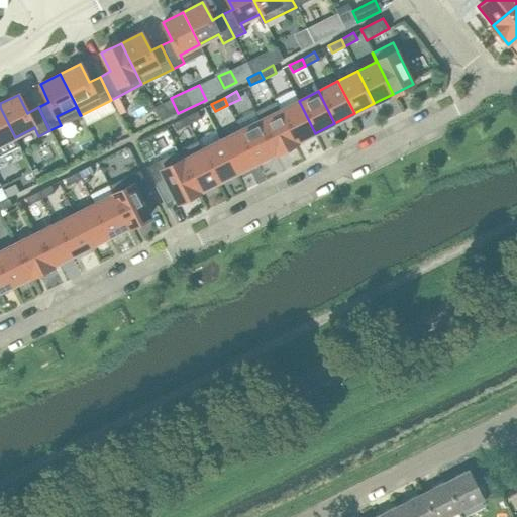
[(296,142),(315,133),(299,101),(279,110),(296,142)]
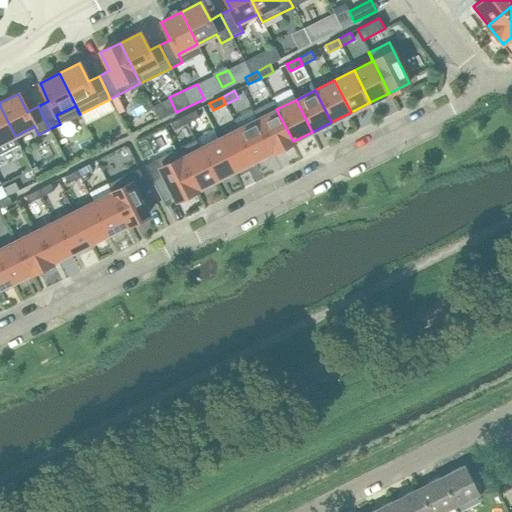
[(276,109),(272,101),(253,110),(257,119),(273,151),(293,141),(276,109)]
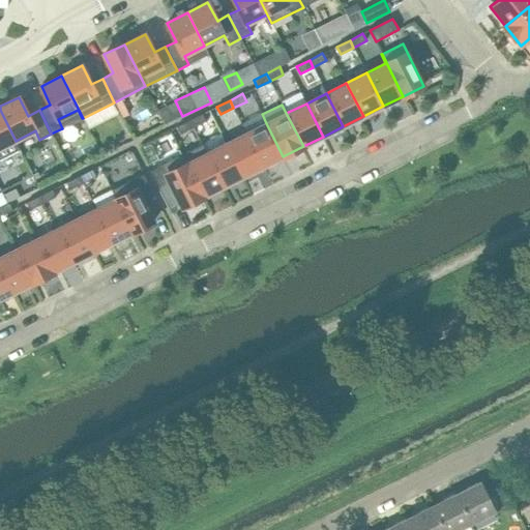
[(0,158),(20,149),(16,141),(0,110),(0,158)]
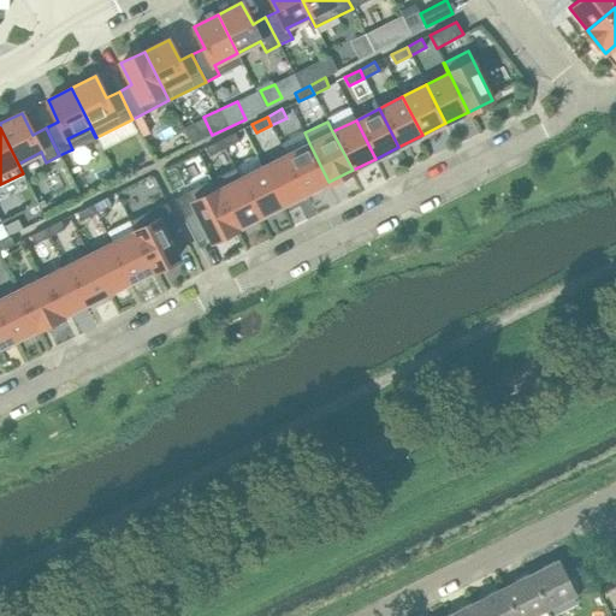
[(236,132),(220,140),(225,148),(240,141),(236,132)]
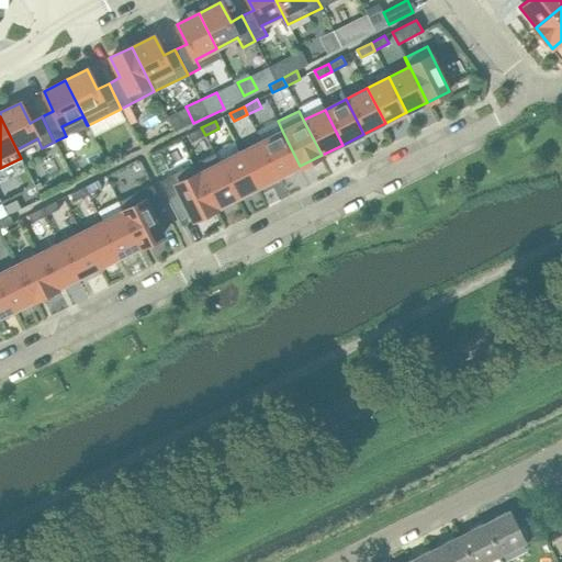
[(205,135),(201,127),(188,134),(191,143),(205,135)]
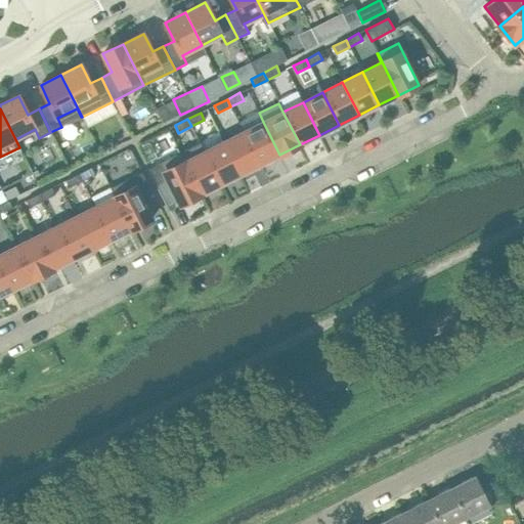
[(260,165),(279,155),(263,122),(244,132),(260,165)]
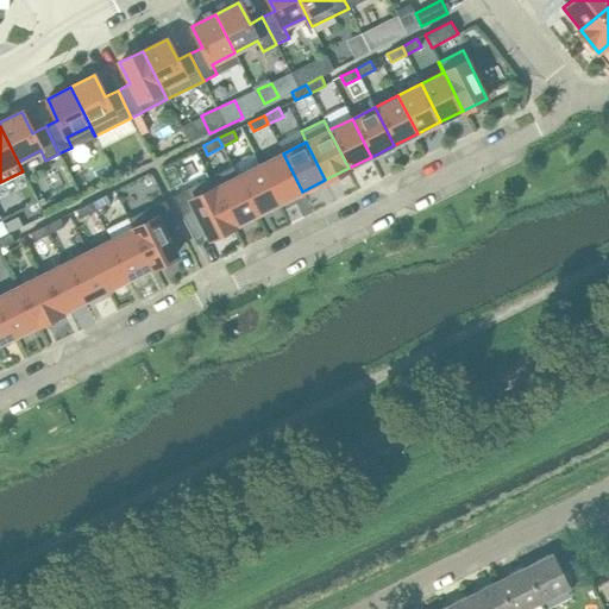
[(280,203),(302,192),(283,154),(261,164),(280,203)]
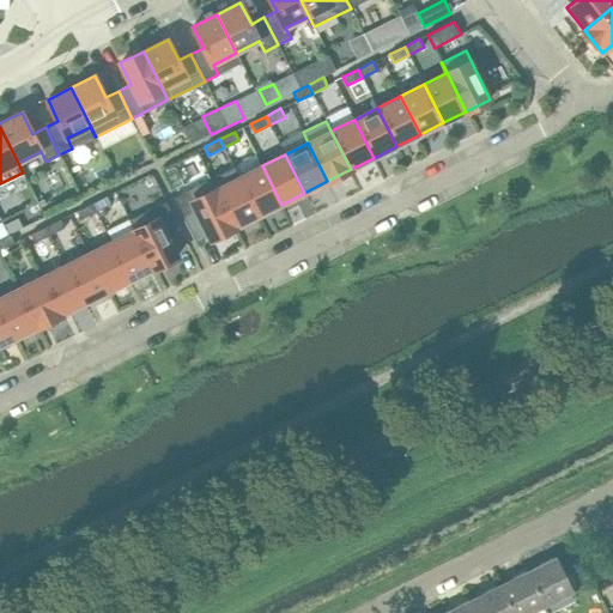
[(258,216),(281,205),(262,165),(238,177),(258,216)]
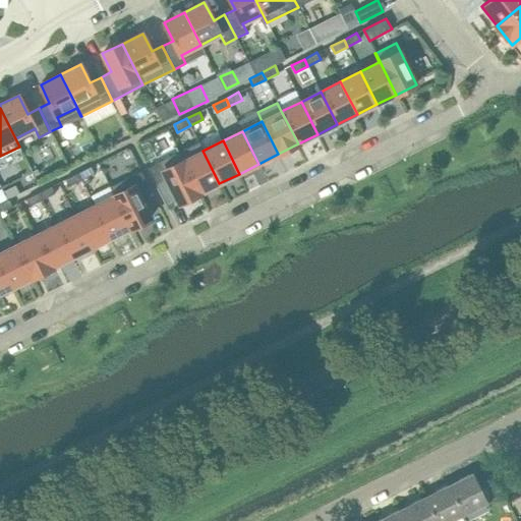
[(199,193),(219,183),(203,151),(198,142),(179,152),(199,193)]
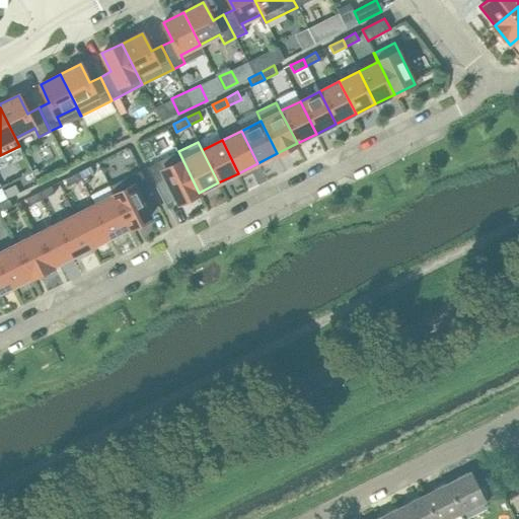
[(178,203),(199,193),(178,151),(176,152),(180,161),(162,170),(158,161),(147,167),(158,191),(169,184),(178,203)]
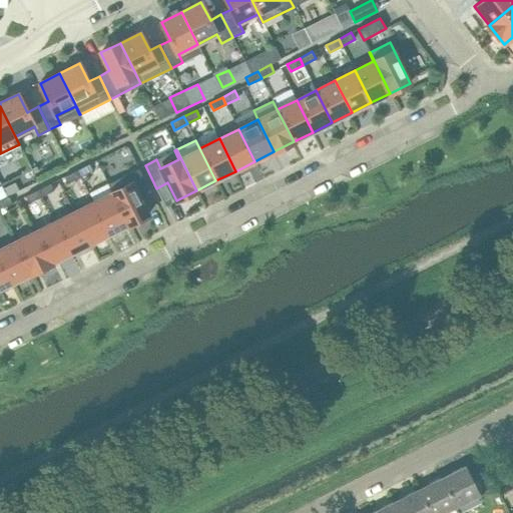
[(93,170),(89,163),(77,170),(80,177),(93,170)]
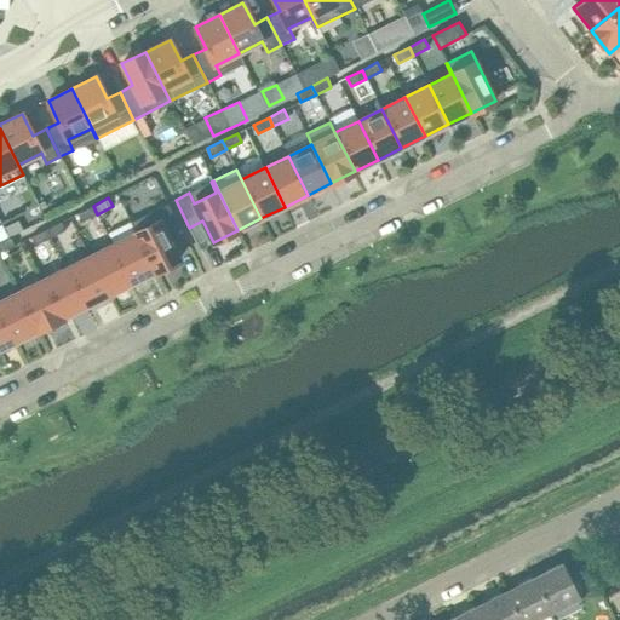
[(160,220),(136,233),(155,271),(179,259),(168,237),(182,231),(168,204),(154,210),(160,220)]
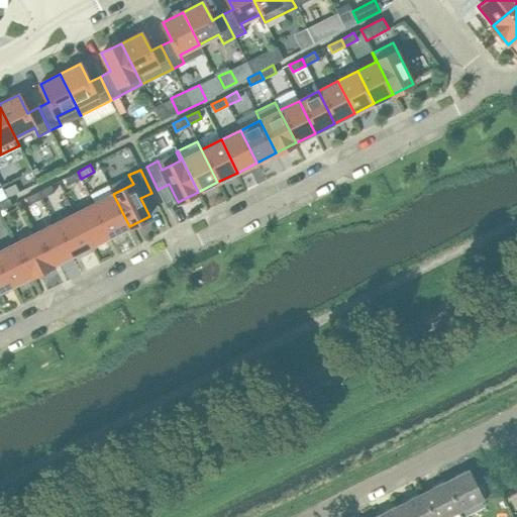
[(81,179),(78,172),(65,178),(69,185),(81,179)]
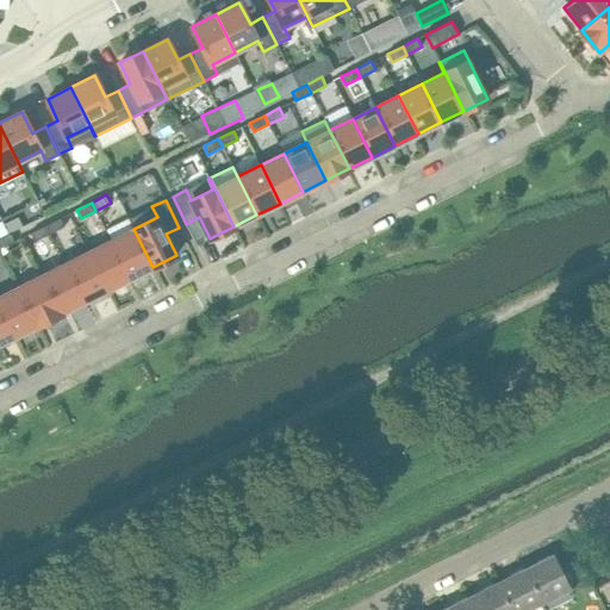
[(45,225),(50,234),(64,226),(61,218),(45,225)]
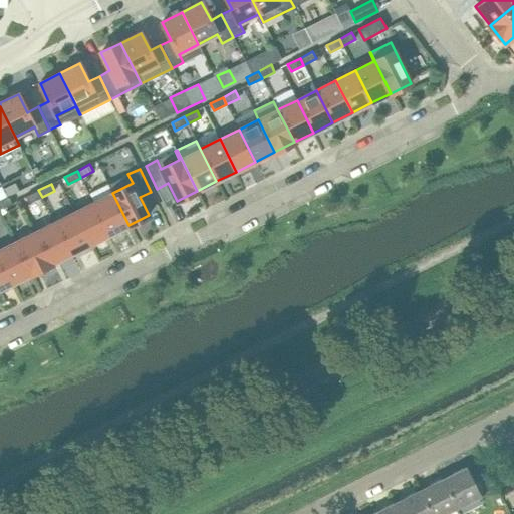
[(42,197),(38,190),(26,196),(29,204),(42,197)]
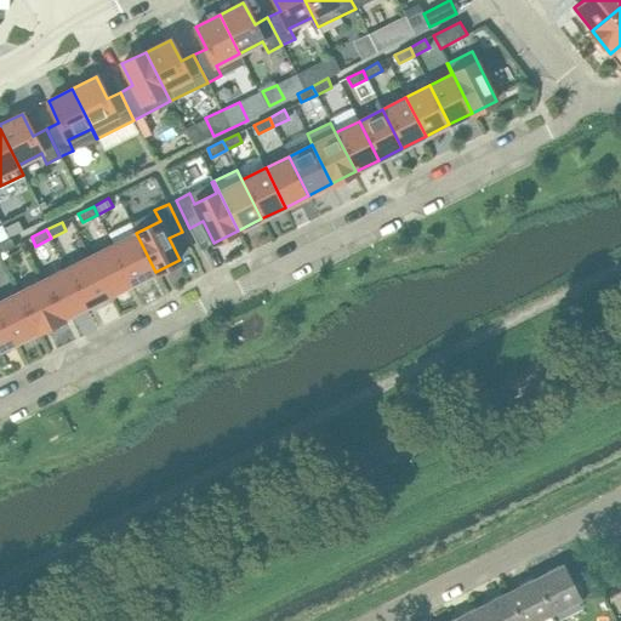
[(132,284),(155,272),(136,233),(113,245),(132,284)]
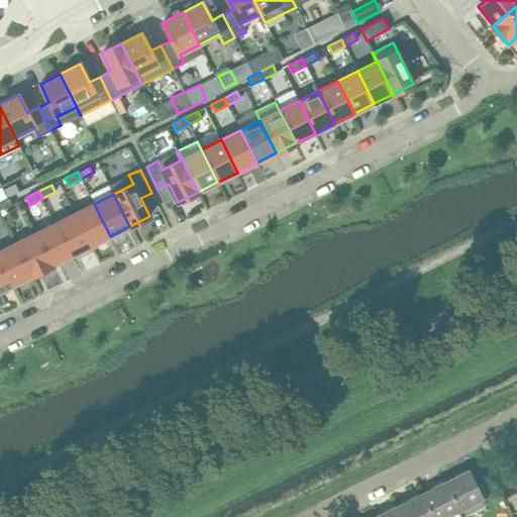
[(0,202),(0,211),(13,205),(9,198),(0,202)]
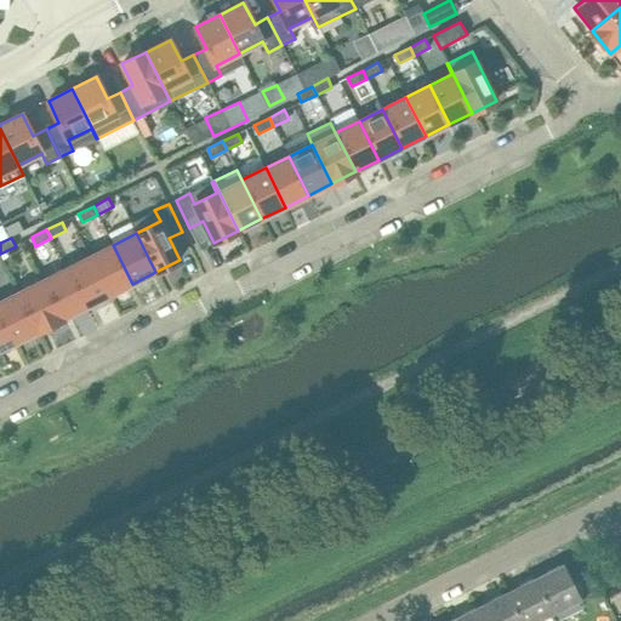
[(109,296),(132,284),(113,245),(90,256),(109,296)]
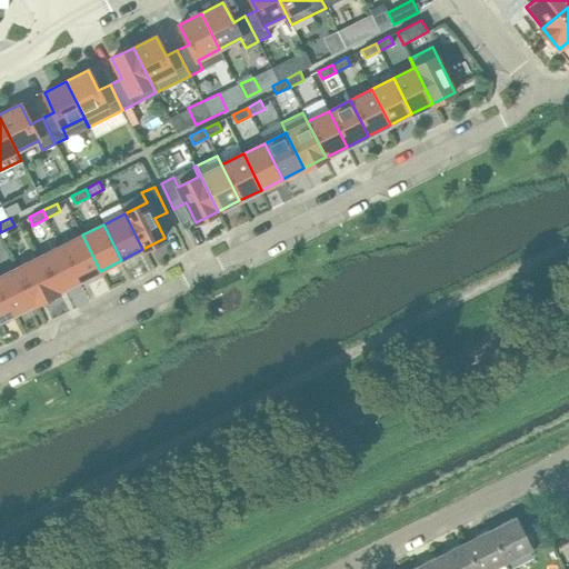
[(79,281),(100,271),(82,235),(60,246),(79,281)]
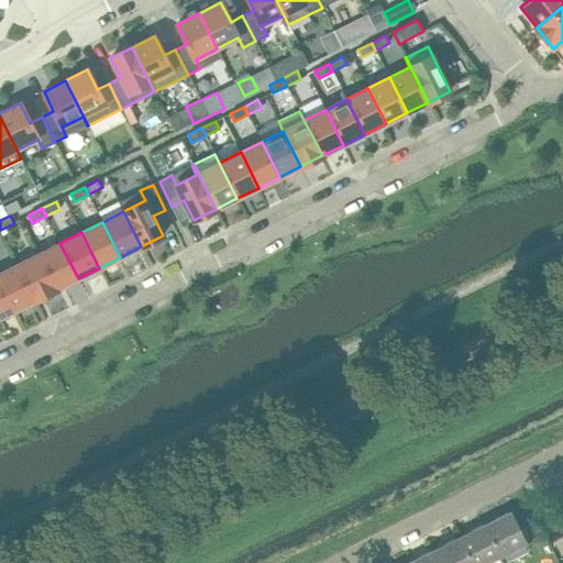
[(56,289),(78,278),(59,243),(39,254),(56,289)]
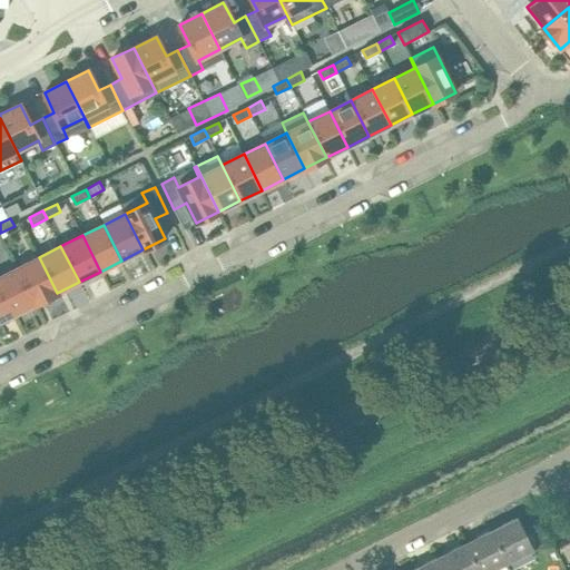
[(18,268),(36,304),(57,293),(39,257),(18,268)]
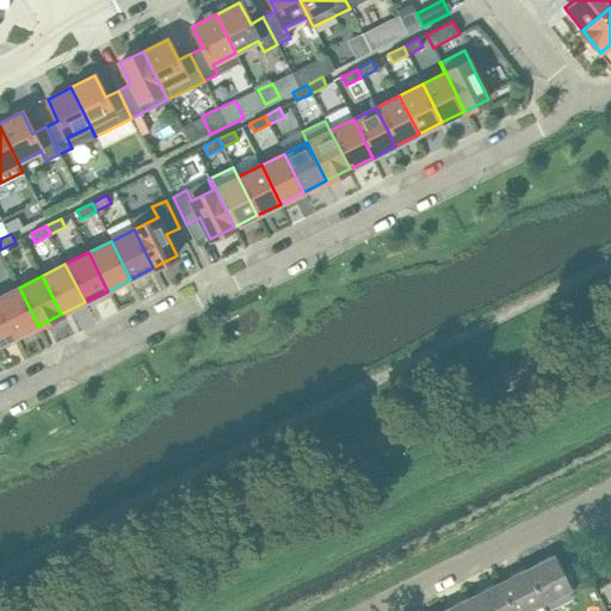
[(0,307),(16,338),(38,326),(19,288),(0,296),(0,307)]
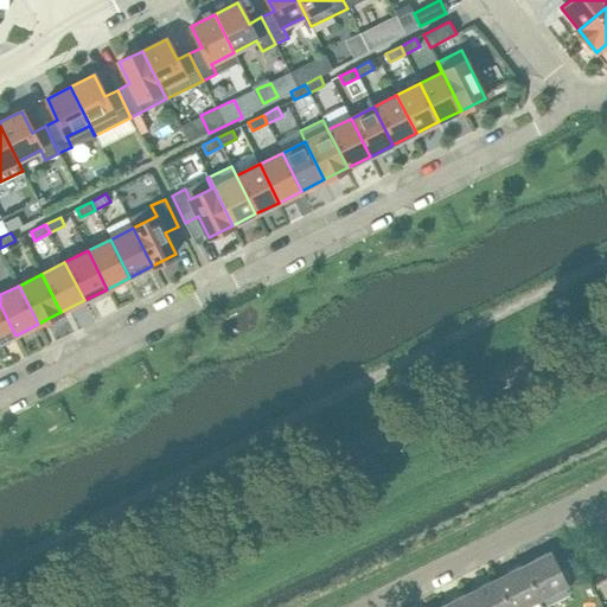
[(0,342),(16,336),(0,305),(0,342)]
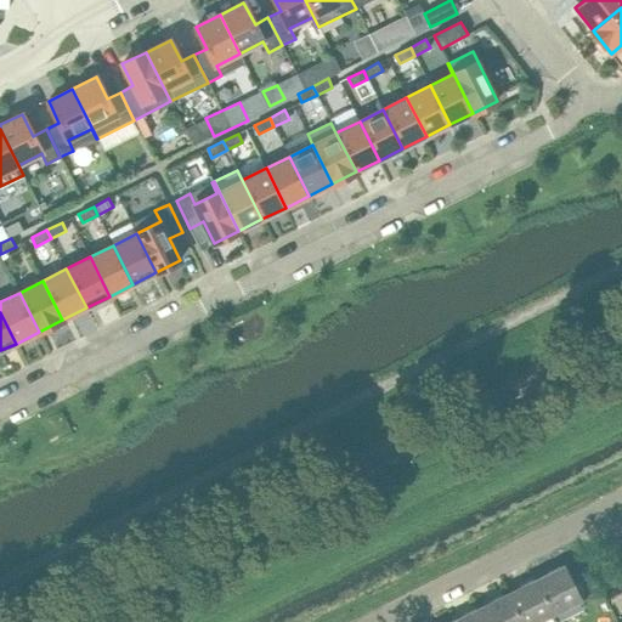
[(550,616),(560,611),(582,600),(564,566),(533,581),(550,616)]
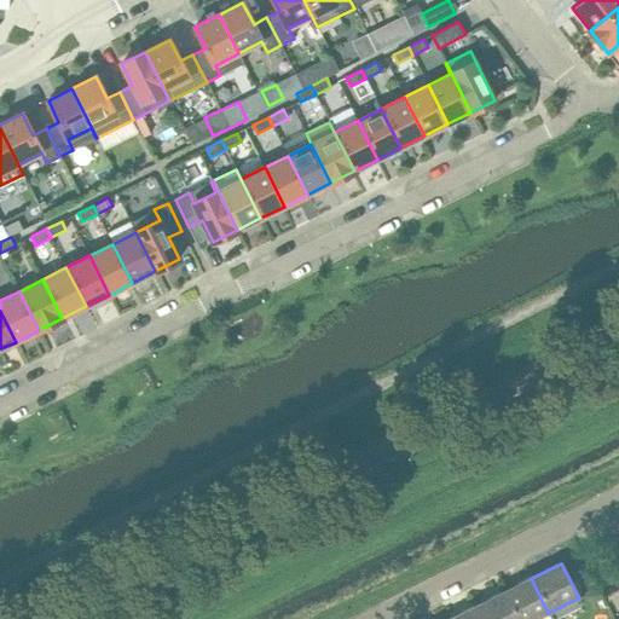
[(518,618),(536,618),(548,613),(531,578),(504,591),(518,618)]
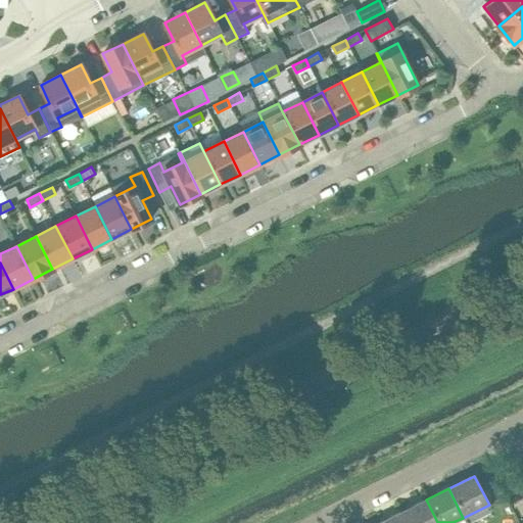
[(437,522),(426,500),(402,512),(408,522),(437,522)]
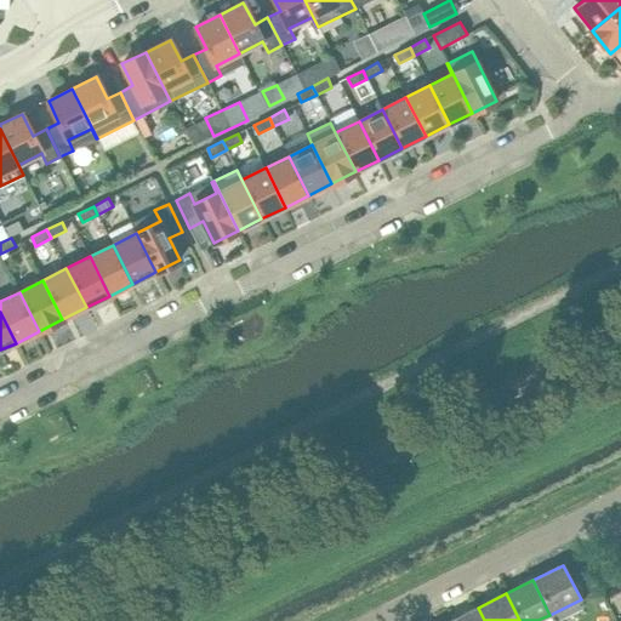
[(484,620),(478,608),(450,620),(484,620)]
